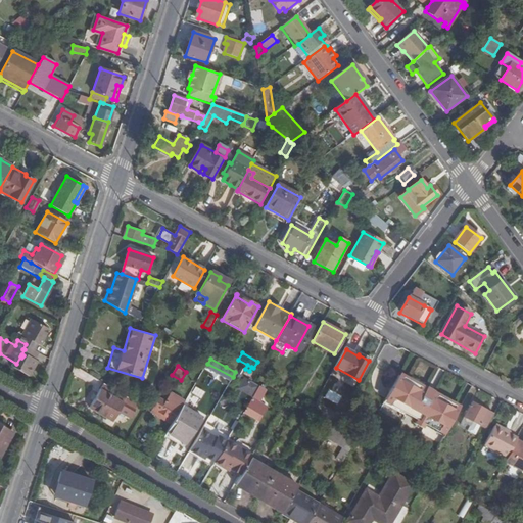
[(426,390),(399,375),(387,399),(419,417),(415,423),(424,428),(427,422),(447,433),(460,409),(434,394),(435,391),(428,387),(426,390)]
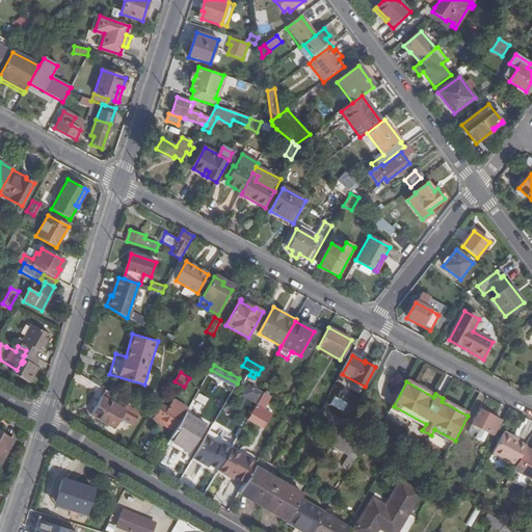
[(265,393),(250,384),(244,396),(259,403),(265,393)]
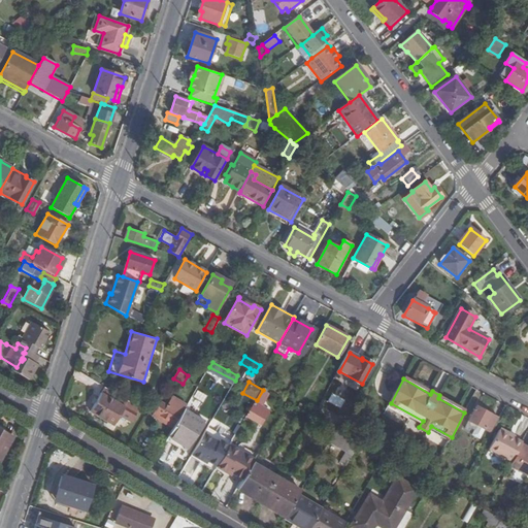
[(114,426),(130,401),(106,388),(92,411),(114,426)]
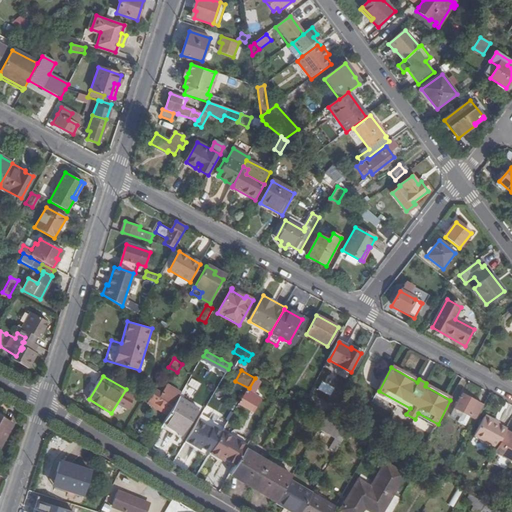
[(249,388),(241,403),(243,404),(239,411),(238,411),(230,424),(245,433),(257,413),(252,409),(259,396),(250,390),(252,386),(253,387),(258,379),(255,378),(249,388)]
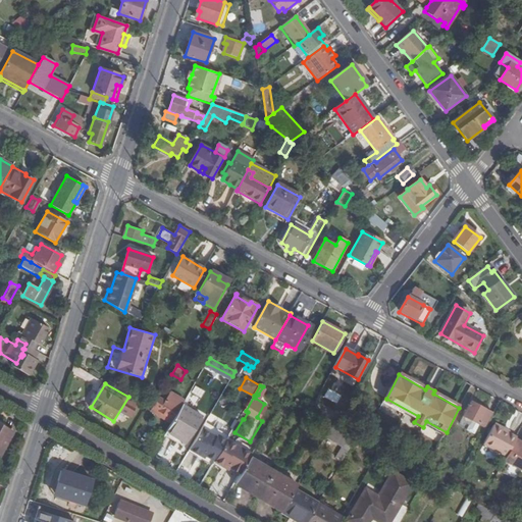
[(328,388),(324,398),(337,404),(342,395),(328,388)]
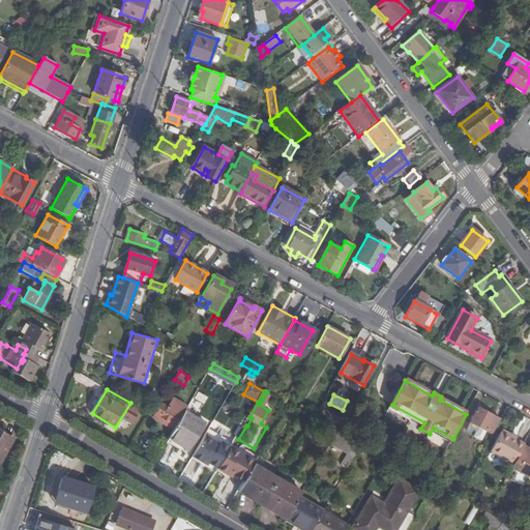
[(177,425),(185,410),(187,407),(173,398),(167,407),(162,404),(155,413),(177,425)]
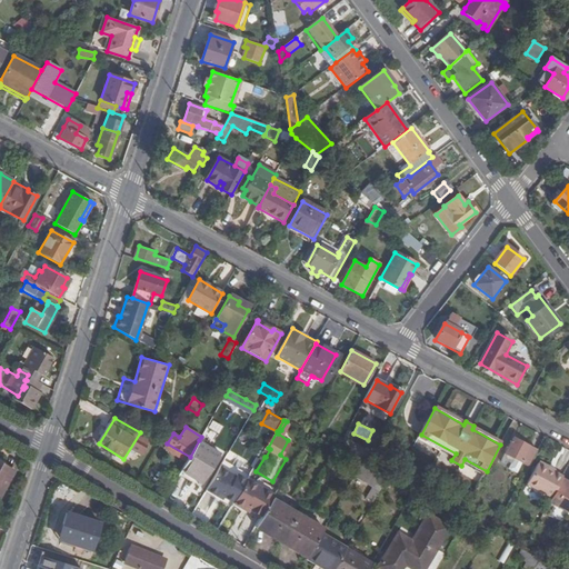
[(529,467),(537,451),(515,439),(506,455),(508,456),(510,458),(509,459),(511,461),(513,459),(529,467)]
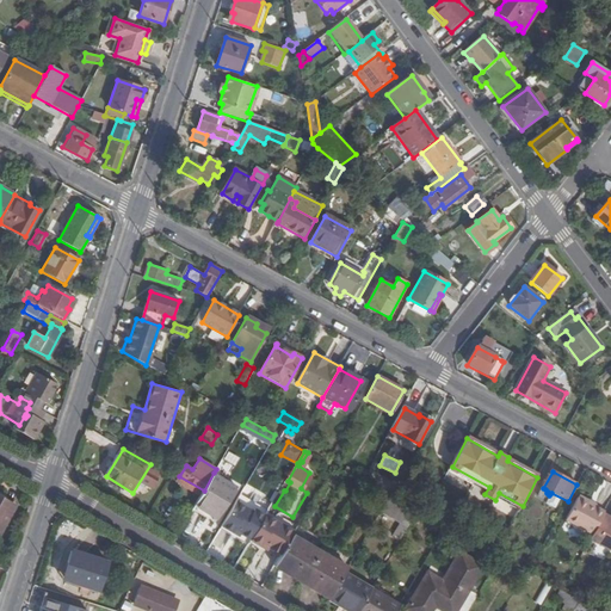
[(201,495),(192,508),(209,518),(211,514),(217,518),(236,486),(214,473),(204,491),(201,495)]
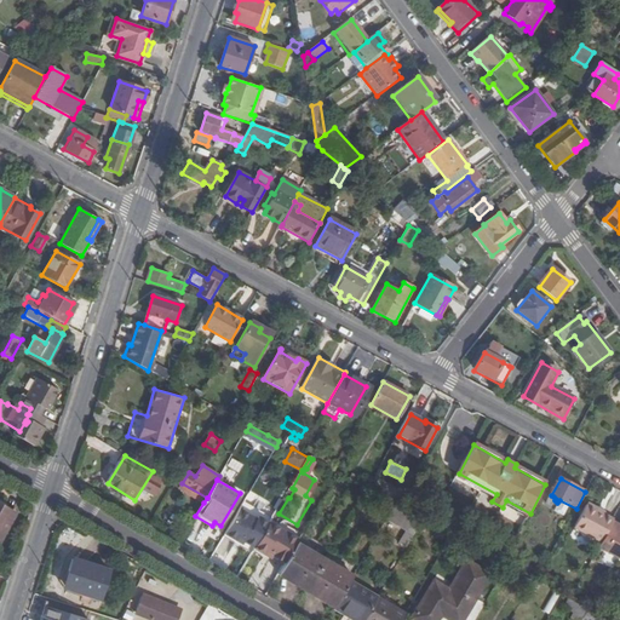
[(179,488),(204,503),(207,498),(182,483),(179,488)]
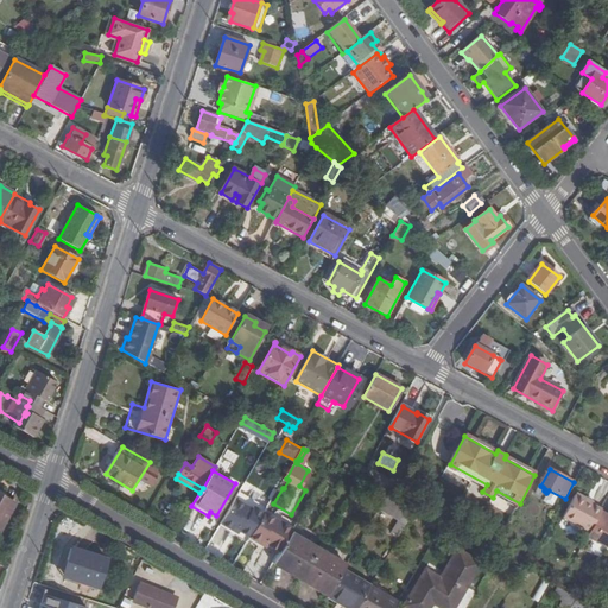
[(268,507),(240,491),(235,498),(253,508),(254,506),(265,513),(265,512),(268,507)]
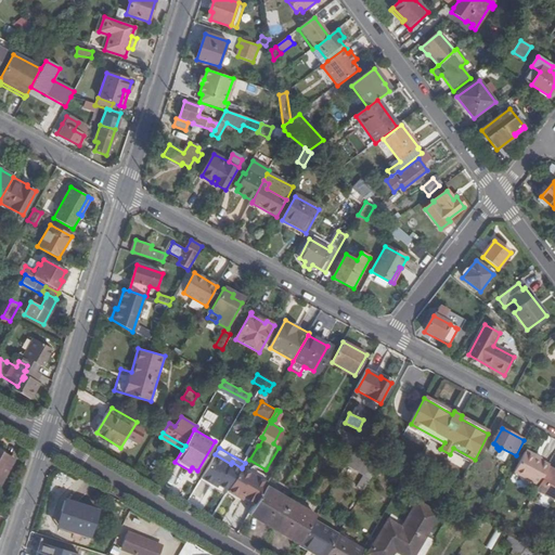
[(0,479),(11,459),(0,452),(0,479)]
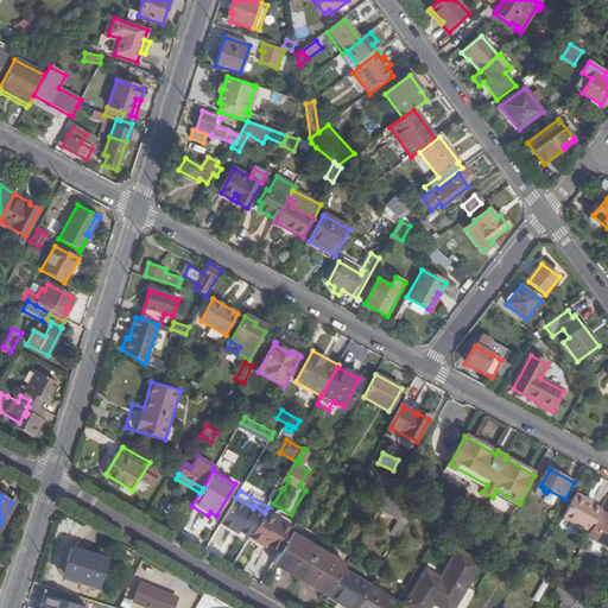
[(394,498),(387,495),(380,508),(399,520),(392,532),(399,537),(416,510),(394,498)]
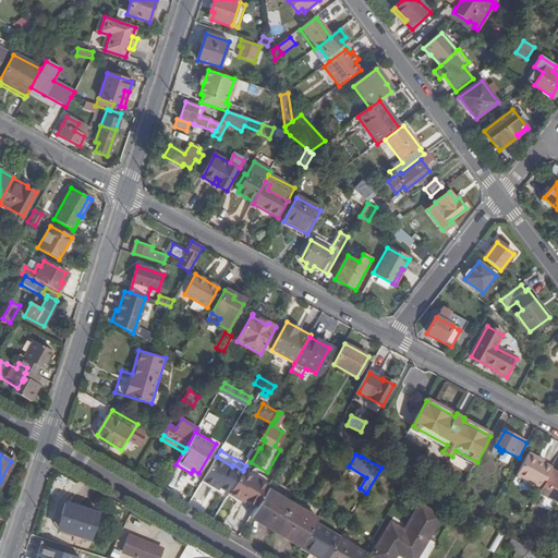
[(543,465),(544,463),(529,455),(528,457),(543,465)]
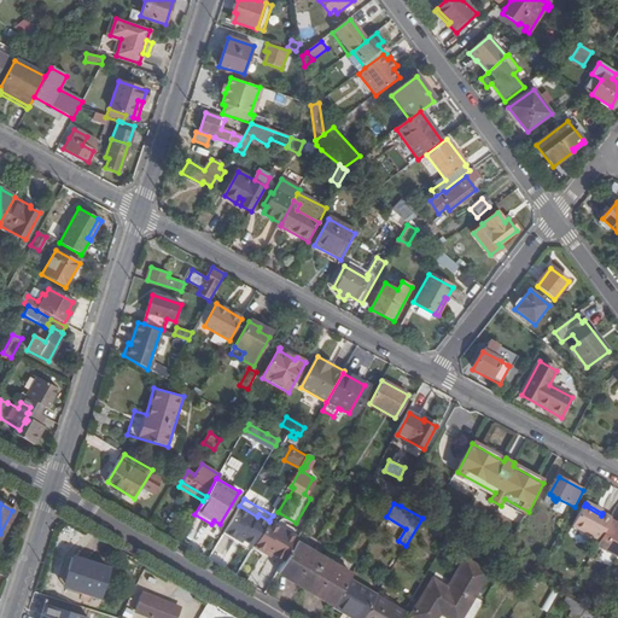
[(239,506),(225,532),(235,538),(237,536),(244,540),(255,547),(269,522),(258,514),(257,517),(239,506)]
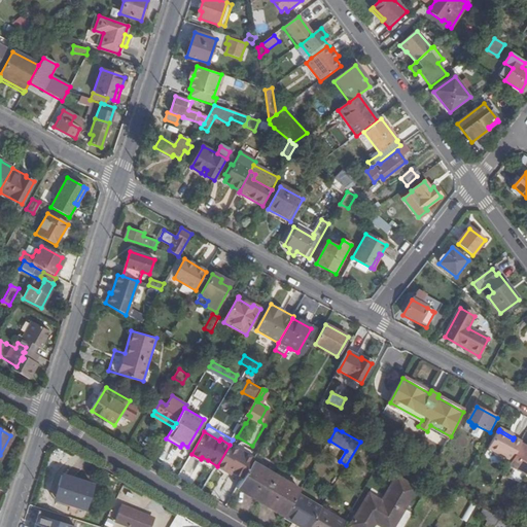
[(520,445),(522,442),(514,437),(513,440),(498,431),(489,449),(512,461),(520,445)]
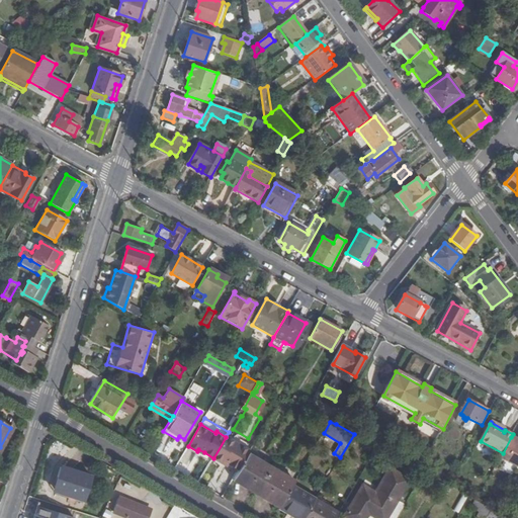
[(226,436),(226,437),(213,458),(212,458),(222,463),(223,460),(238,469),(248,454),(250,450),(226,436)]
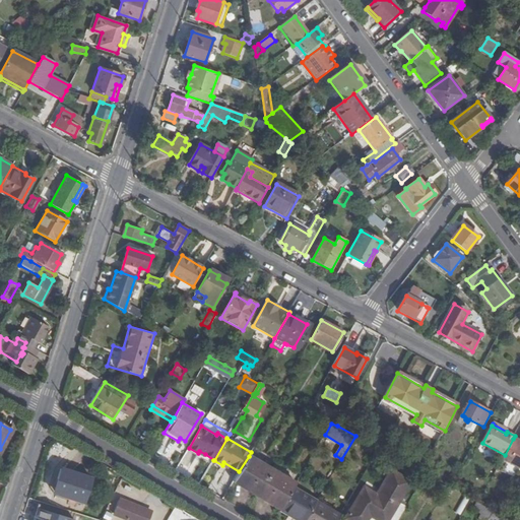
[(519,442),(513,439),(505,455),(502,459),(519,468),(519,442)]
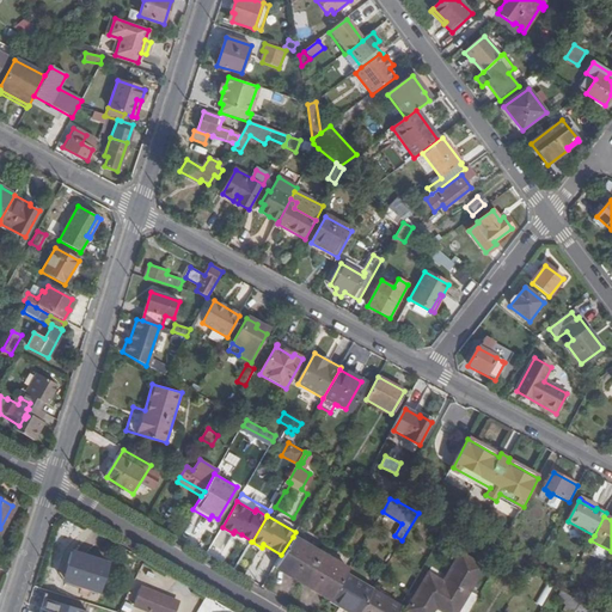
[(225,562),(237,538),(220,528),(207,552),(225,562)]
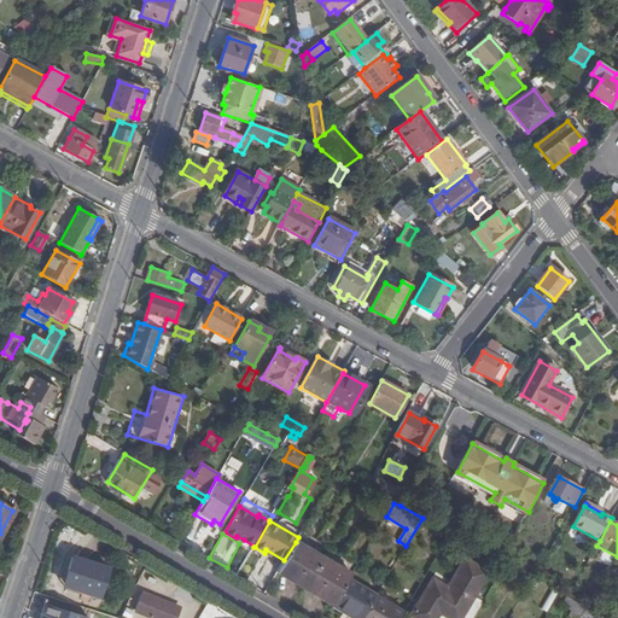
[(283,564),(279,569),(298,579),(297,583),(305,589),(324,558),(296,542),(284,560),(283,564)]
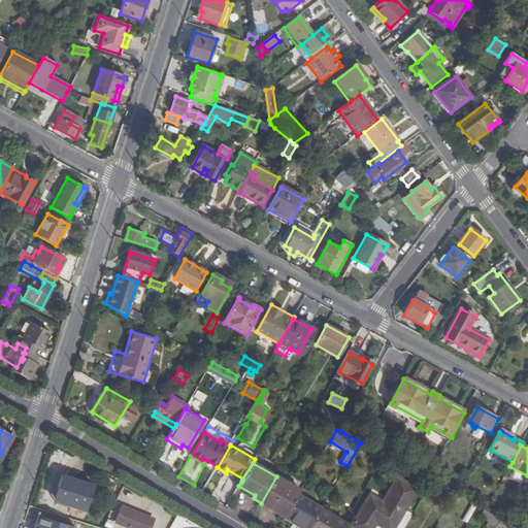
[(227,469),(226,472),(241,482),(242,479),(227,469)]
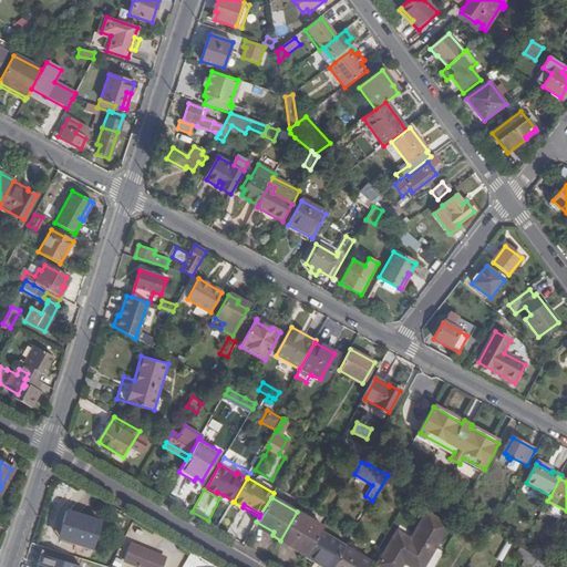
[(92,547),(93,546),(100,523),(66,512),(59,537),(72,542),(72,540),(92,547)]
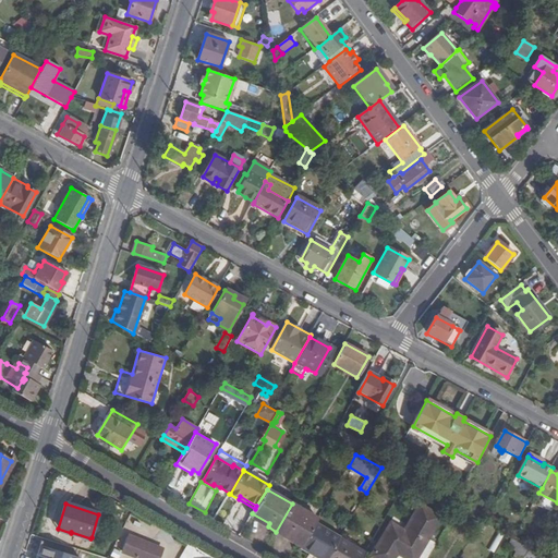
[(292,504),(276,532),(286,537),(287,534),(303,544),(315,524),(318,519),(292,504)]
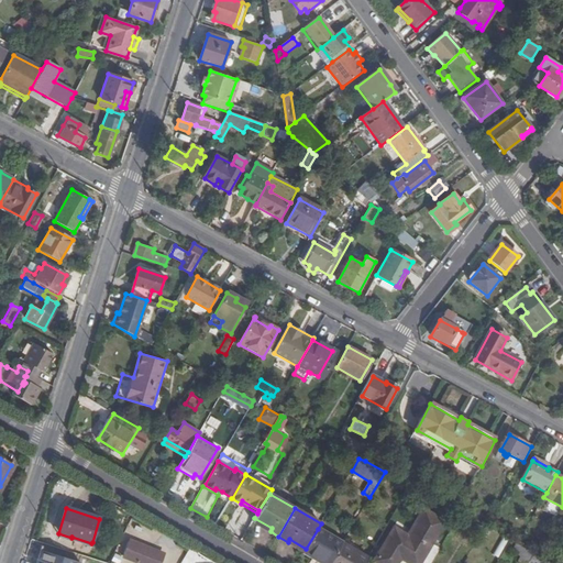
[(431,562),(441,548),(432,543),(445,521),(423,509),(407,536),(395,529),(375,562),(376,562),(398,562),(401,559),(408,562),(431,562)]
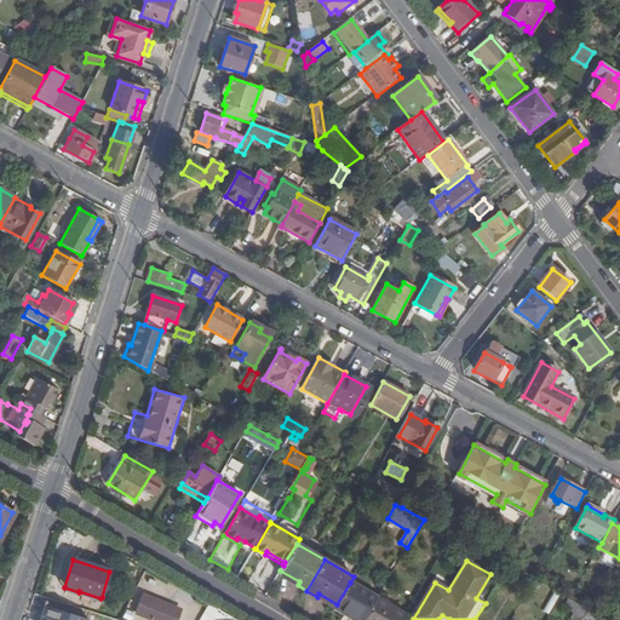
[(540,573),(524,564),(521,572),(535,580),(537,580),(540,573)]
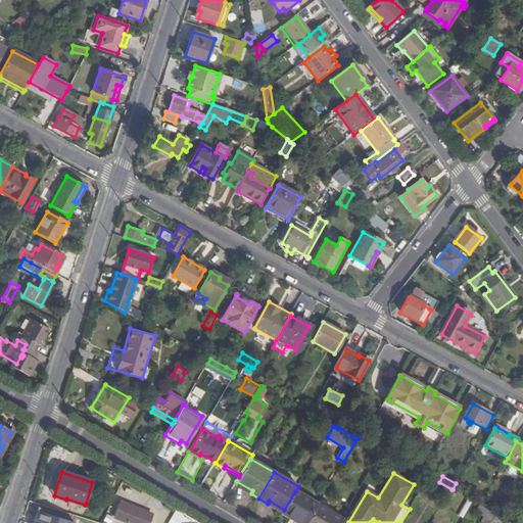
[(436,484),(428,479),(423,486),(431,491),(436,484)]
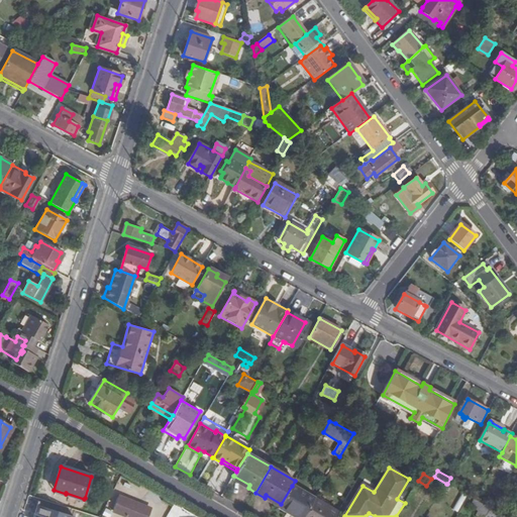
[(233,476),(232,479),(248,488),(249,485),(233,476)]
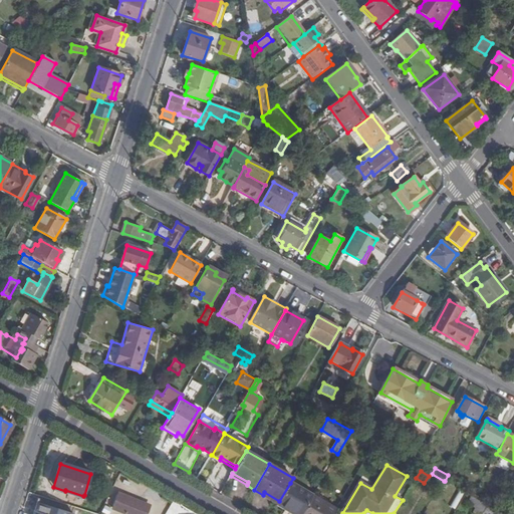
[(133,493),(137,485),(118,476),(114,485),(133,493)]
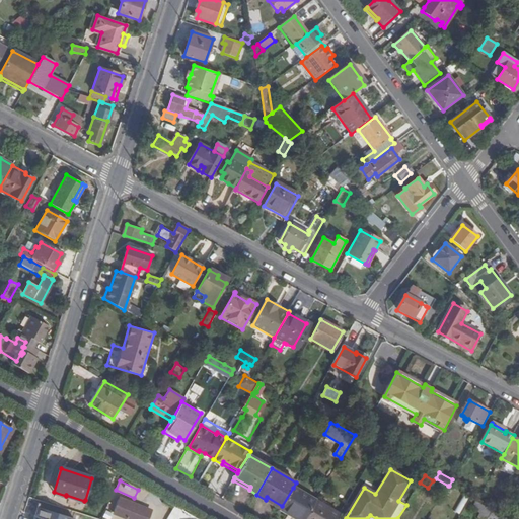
[(304,518),(315,502),(293,488),(282,506),(304,518)]
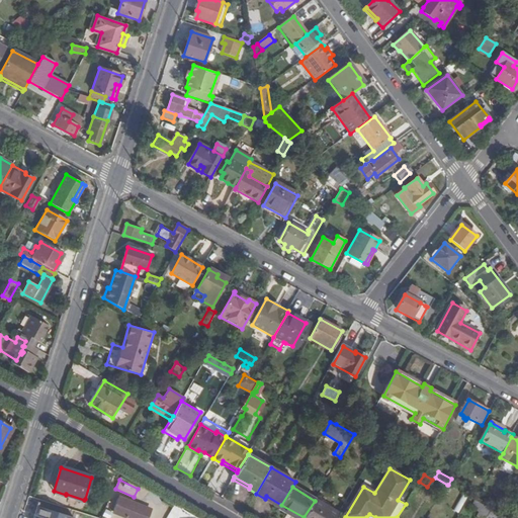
[(266,496),(265,499),(280,507),(281,505),(266,496)]
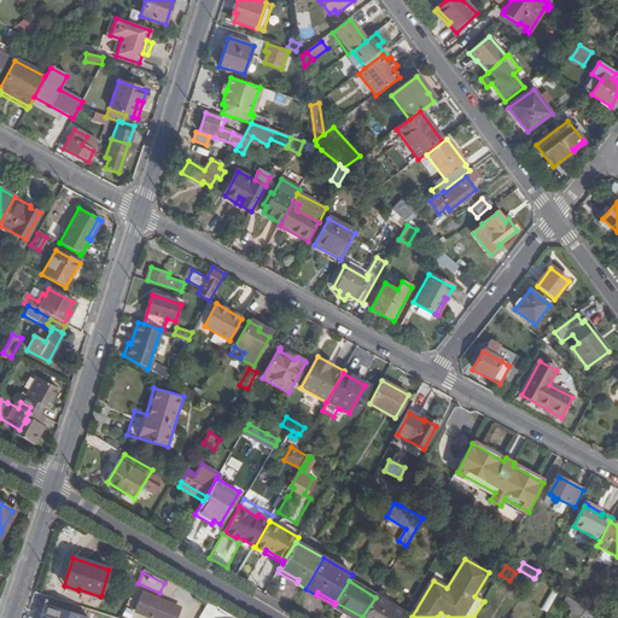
[(178,617),(181,611),(143,595),(135,612),(150,617),(178,617)]
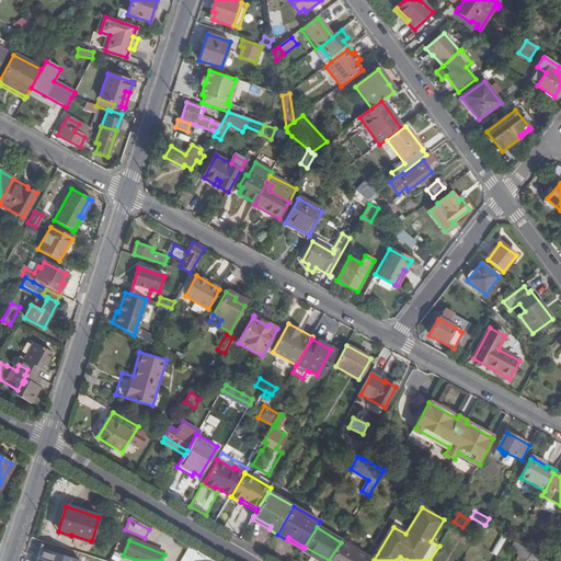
[(363,560),(367,556),(342,540),(341,542),(329,560),(363,560)]
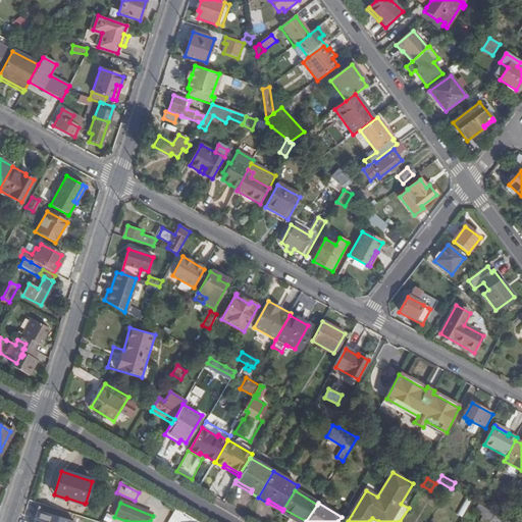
[(306,521),(283,509),(282,511),(301,521),(306,521)]
